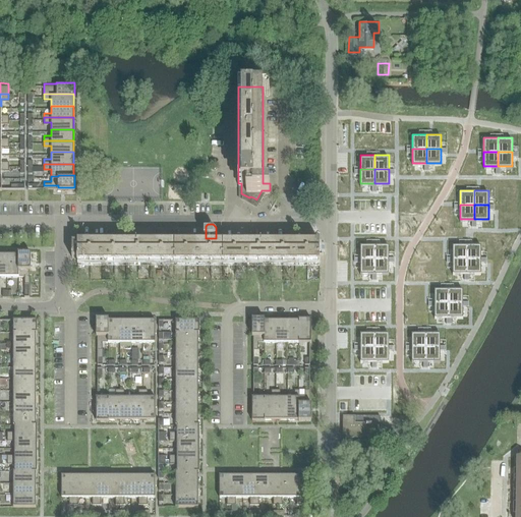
[(320,238),(267,238),(216,238),(206,238),(77,238),(77,239),(72,239),(72,254),(78,254),(78,263),(320,263),(320,238)]
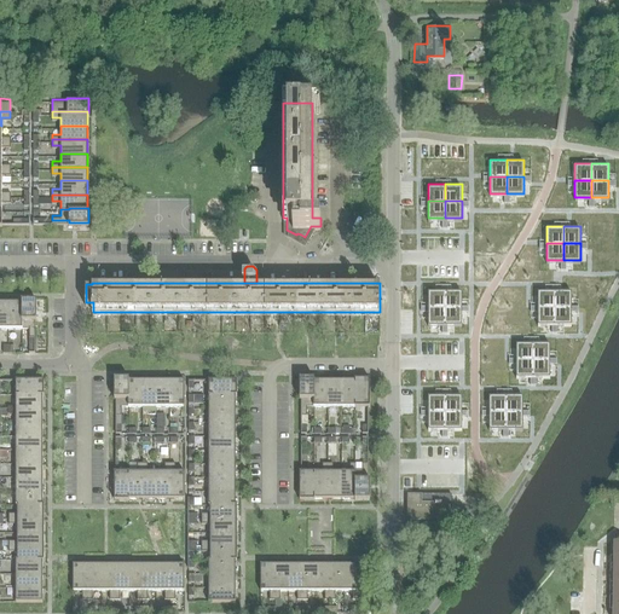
[(428,289),(428,306),(445,306),(445,289),(428,289)]
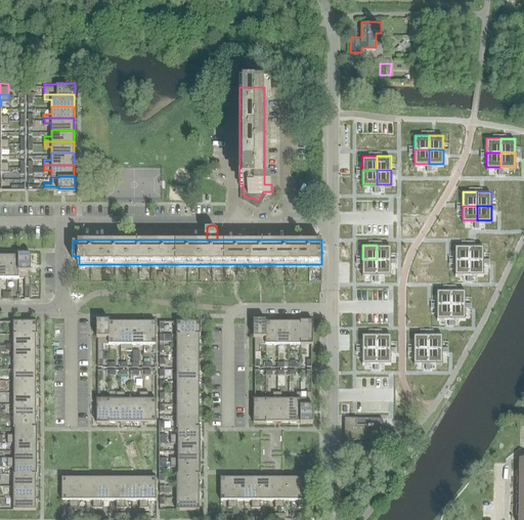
[(377,245),(377,259),(391,259),(391,245),(377,245)]
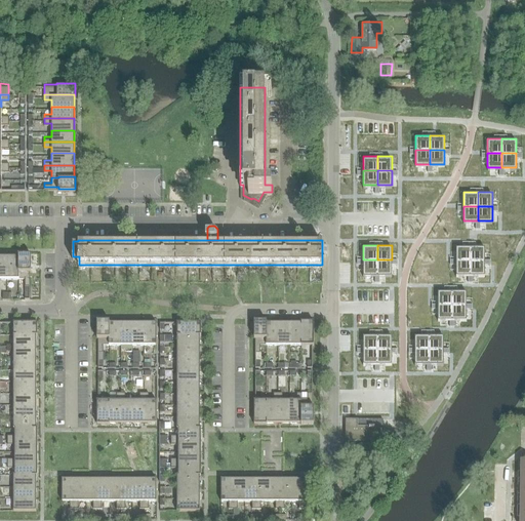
[(456,245),(456,259),(471,259),(471,245),(456,245)]
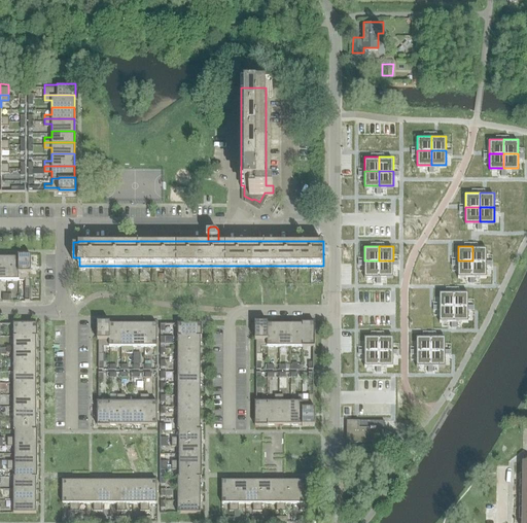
[(472,246),(472,260),(487,260),(487,246),(472,246)]
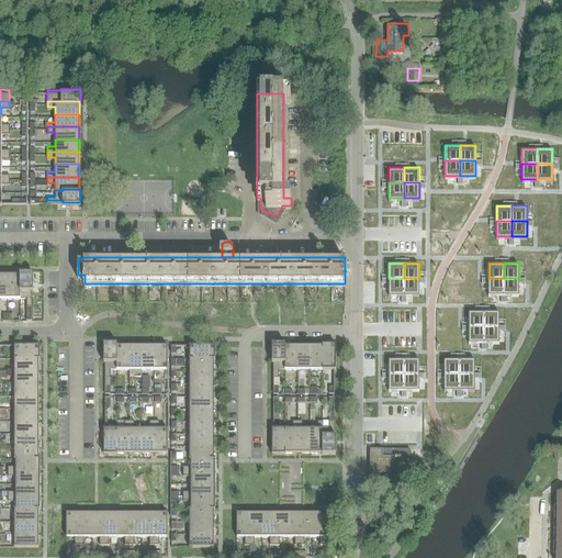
[(20,296),(26,296),(26,303),(32,303),(32,289),(33,289),(33,270),(20,270),(20,271),(20,296)]
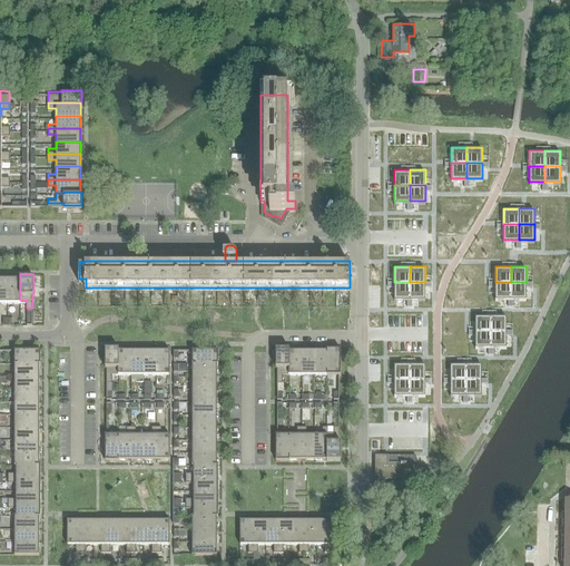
[(8,300),(20,300),(20,275),(8,275),(8,300)]
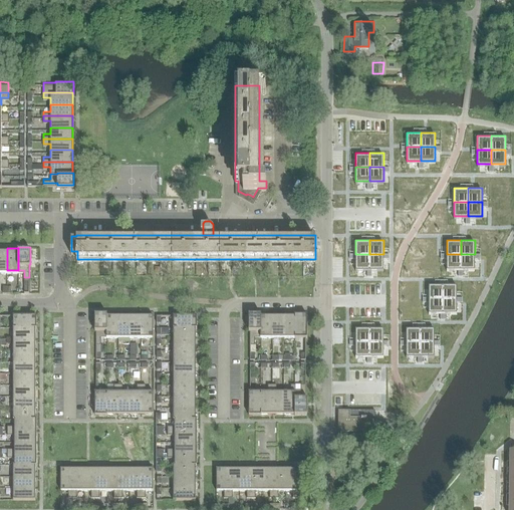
[(355,254),(355,268),(369,268),(369,254),(355,254)]
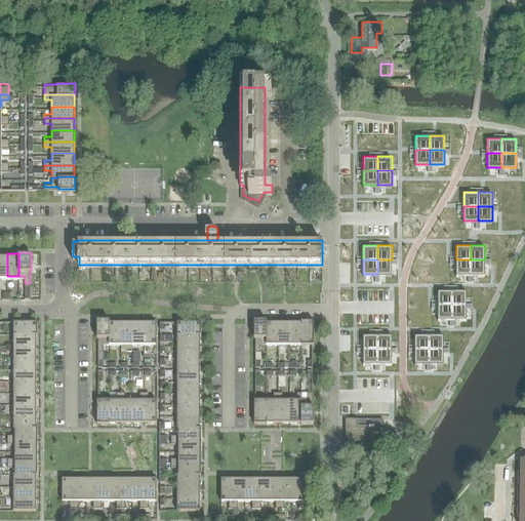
[(377,259),(377,274),(392,274),(392,259),(377,259)]
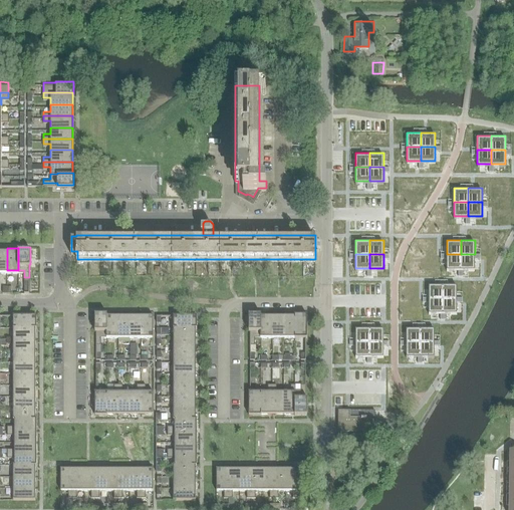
[(447,254),(447,268),(461,268),(461,254),(447,254)]
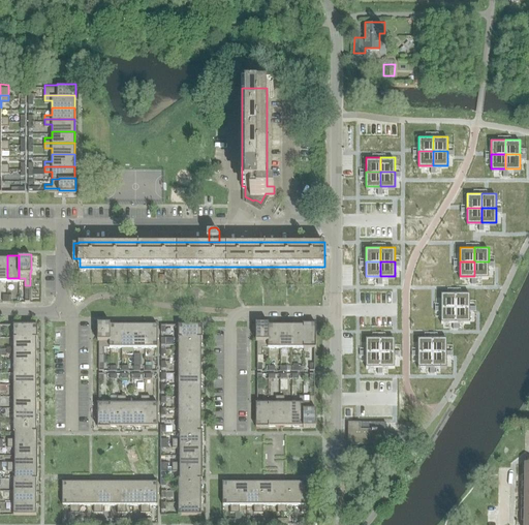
[(474,261),(474,276),(489,276),(489,261),(474,261)]
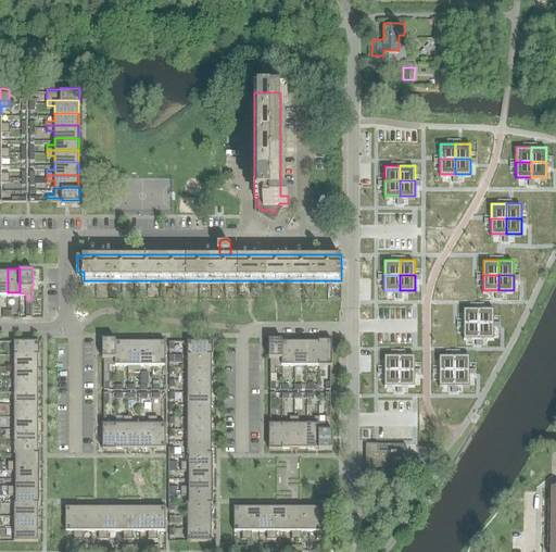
[(463,306),(463,322),(478,322),(478,306),(463,306)]
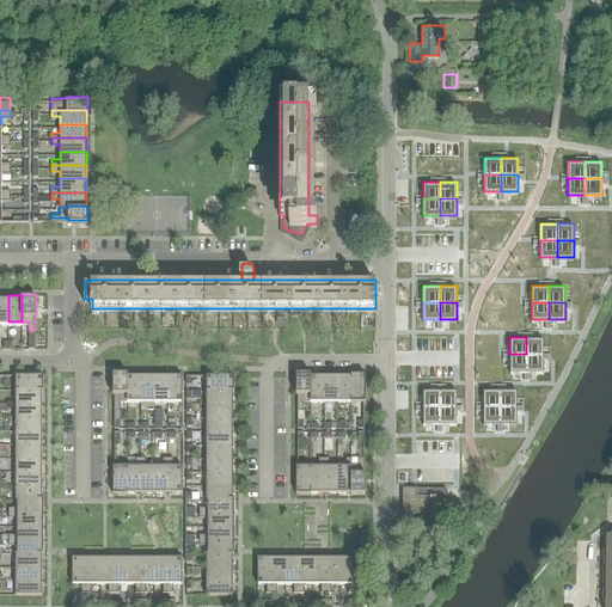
[(526,337),(526,354),(543,354),(543,337),(526,337)]
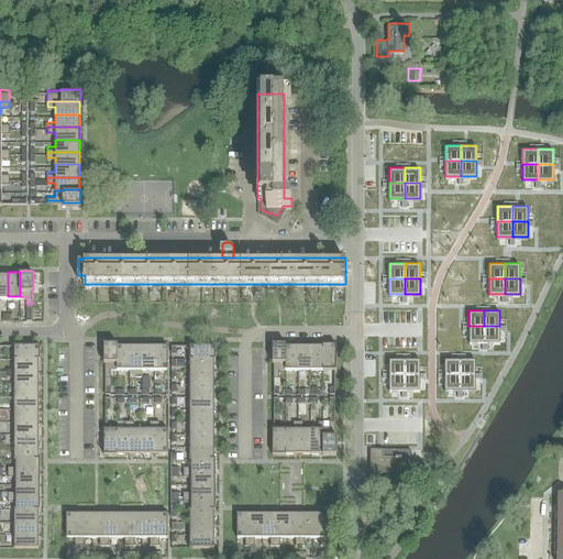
[(468,326),(468,341),(484,341),(484,326),(468,326)]
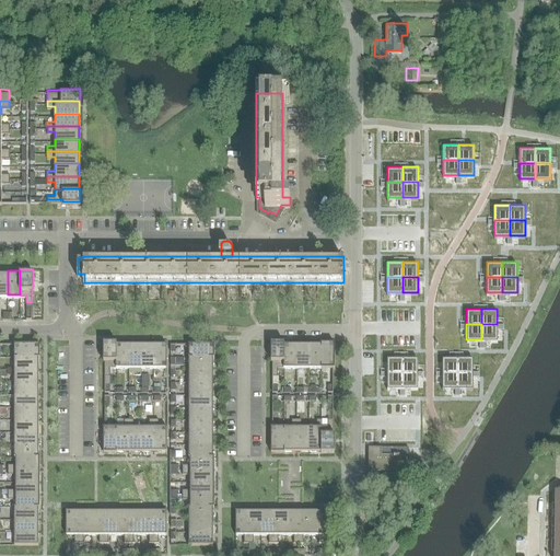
[(481,324),(481,339),(497,339),(497,324),(481,324)]
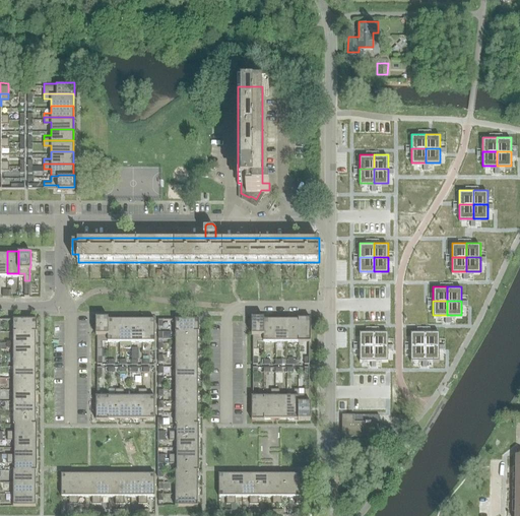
[(109,315),(95,315),(95,332),(98,332),(98,345),(103,345),(103,339),(108,339),(108,332),(108,317),(109,317),(109,315)]
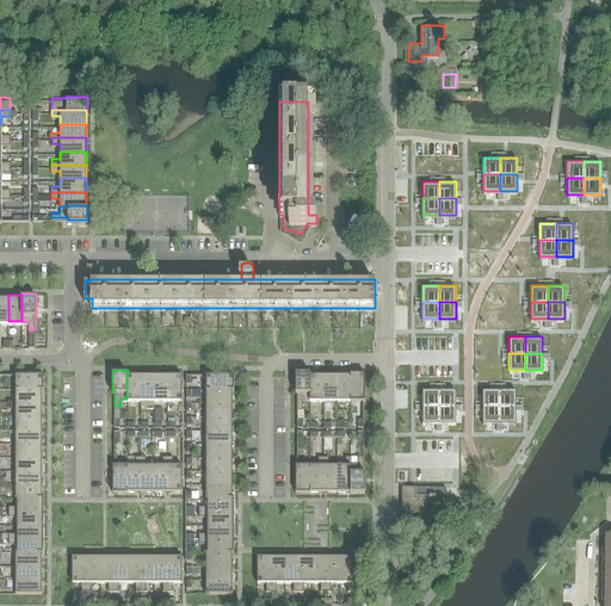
[(309,399),(309,372),(310,372),(310,370),(295,370),(295,390),(297,390),(297,407),(304,407),(304,399),(309,399)]
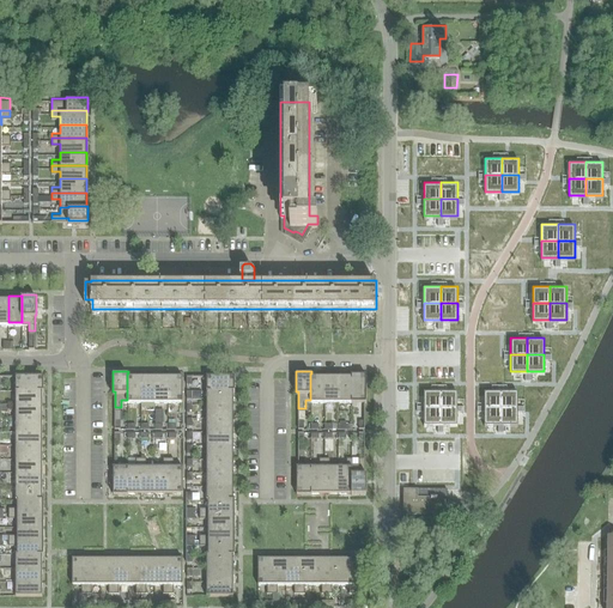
[(352,400),(364,400),(366,400),(366,371),(351,371),(351,374),(352,374),(352,400)]
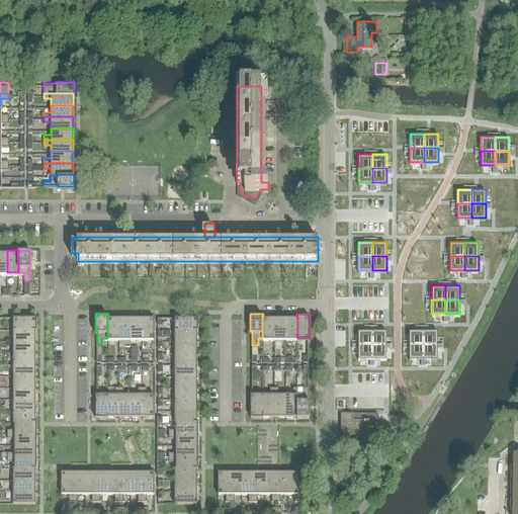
[(13,328),(35,328),(36,328),(36,316),(13,316),(13,328)]
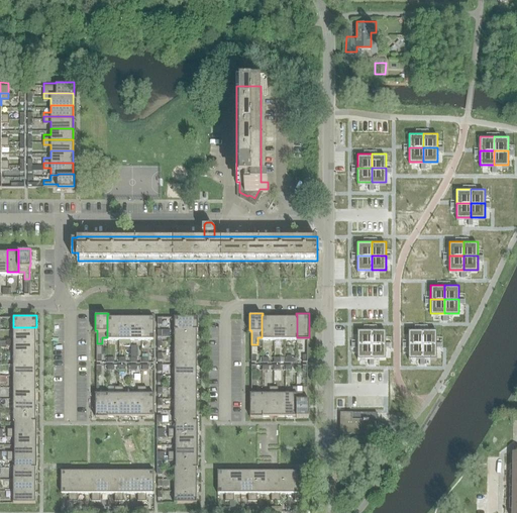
[(107,330),(107,337),(118,337),(118,315),(108,315),(107,315),(107,330)]
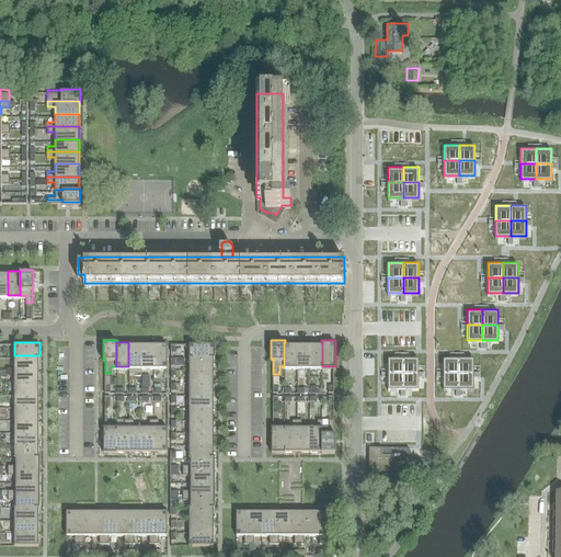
[(141,342),(128,342),(128,366),(141,366),(141,342)]
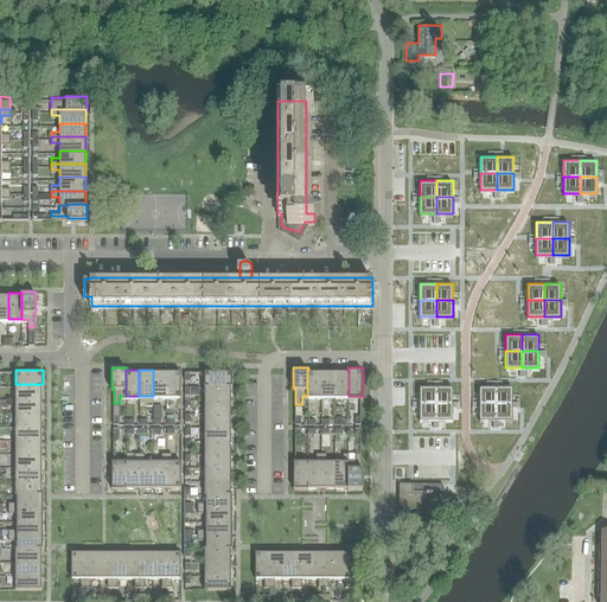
[(166,370),(153,370),(153,396),(166,396),(166,370)]
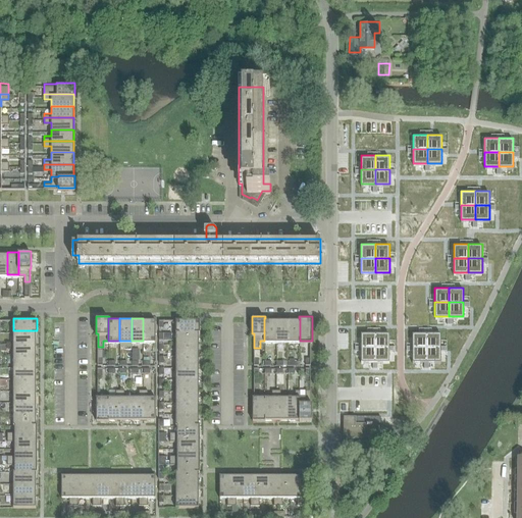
[(143,341),(154,340),(154,341),(155,341),(155,318),(143,318),(143,341)]
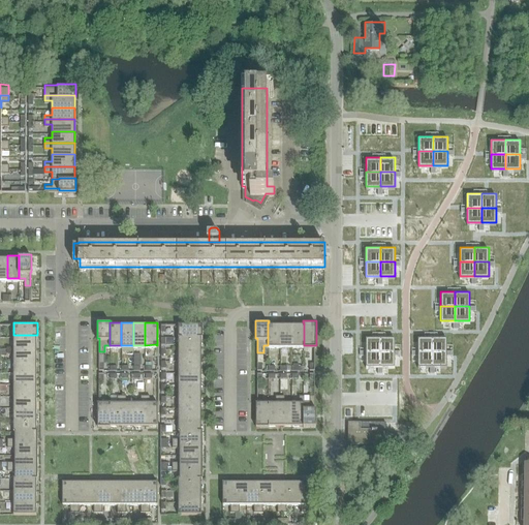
[(200,335),(203,335),(203,322),(178,322),(178,335),(200,335)]
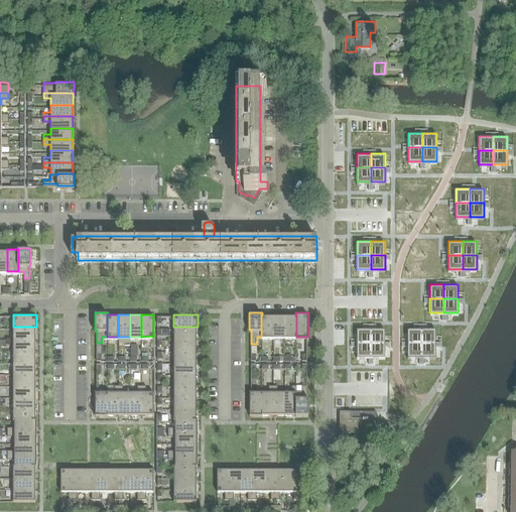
[(273,314),(262,314),(261,314),(261,337),(273,337),(273,314)]
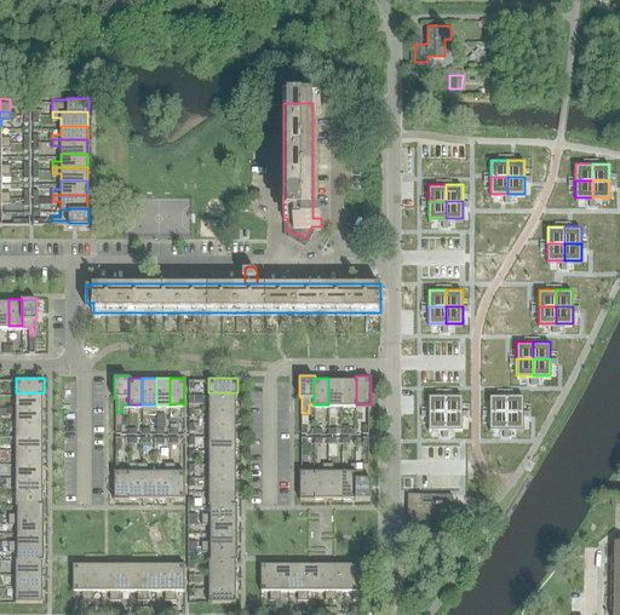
[(342,378),(328,378),(328,404),(342,404),(342,378)]
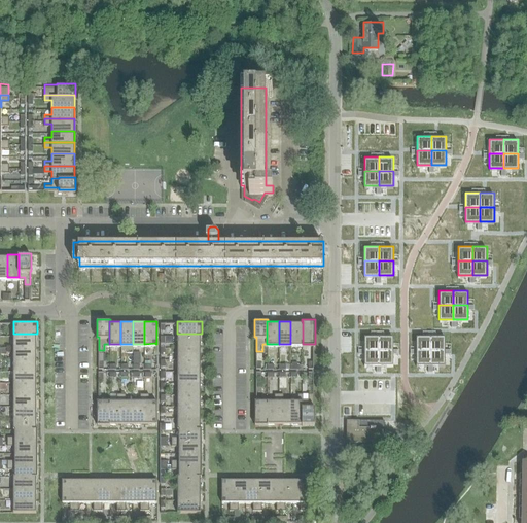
[(290,344),(303,344),(303,321),(302,321),(297,321),(290,321),(290,344)]
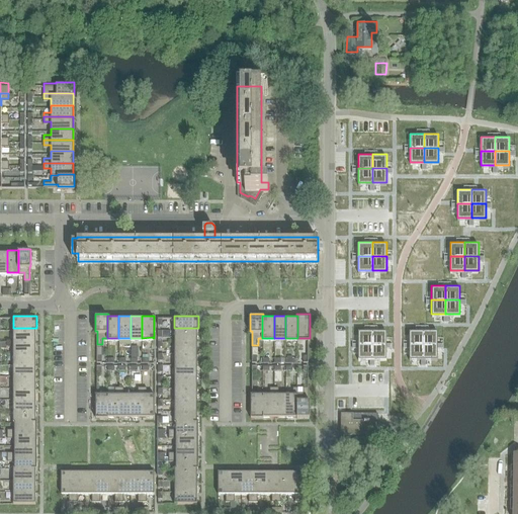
[(13,328),(13,339),(35,339),(35,328),(13,328)]
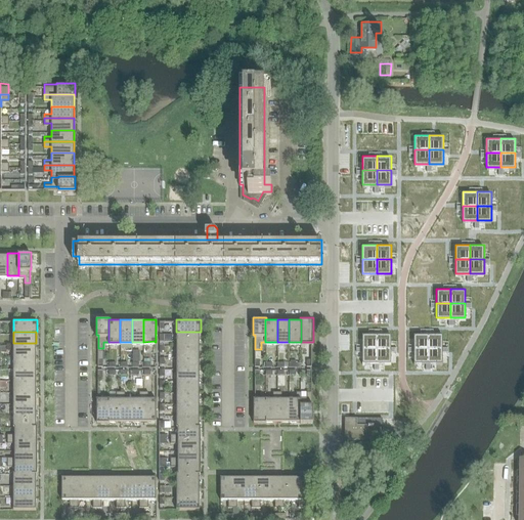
[(176,332),(176,343),(200,343),(199,332),(176,332)]
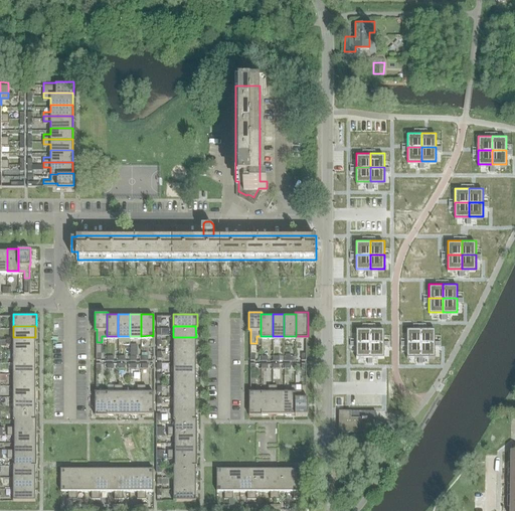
[(356,327),(356,341),(370,341),(370,327),(356,327)]
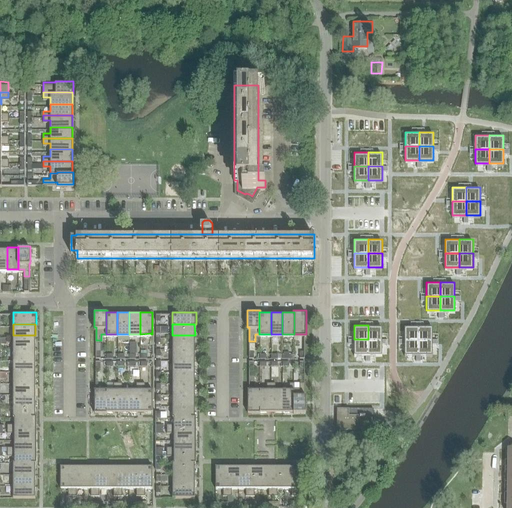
[(368,325),(368,339),(382,339),(382,325),(368,325)]
